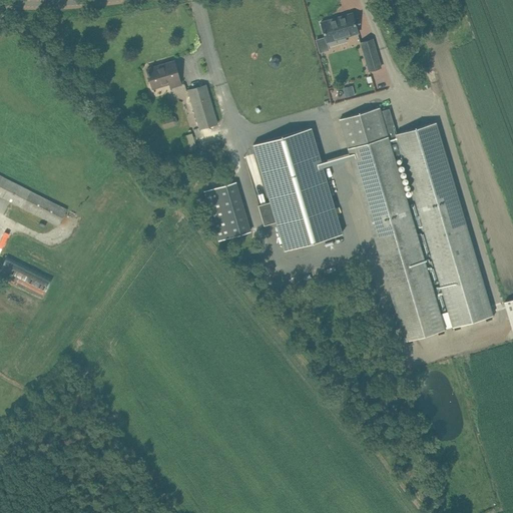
[(352,13),(321,22),(325,37),(316,40),(320,53),(330,50),(327,42),(358,33),(352,13)]
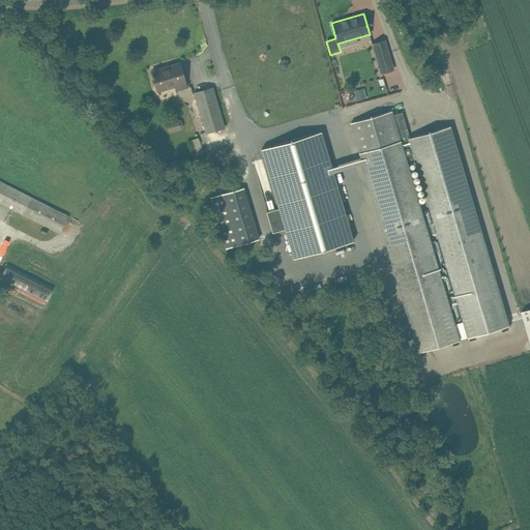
[(372,43),(381,74),(394,70),(385,39),(372,43)]
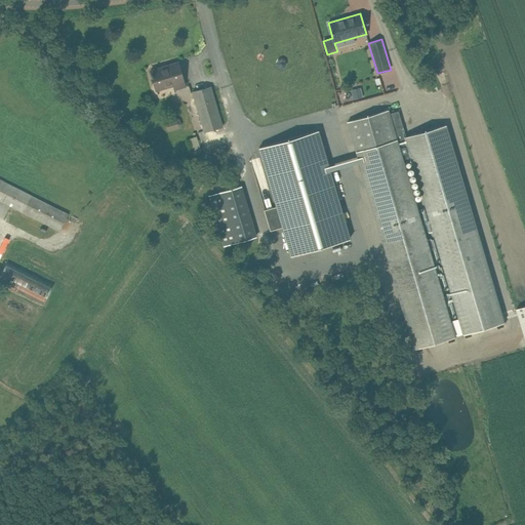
[(184,52),(158,59),(164,78),(178,74),(183,90),(193,87),(188,71),(189,71),(184,52)]
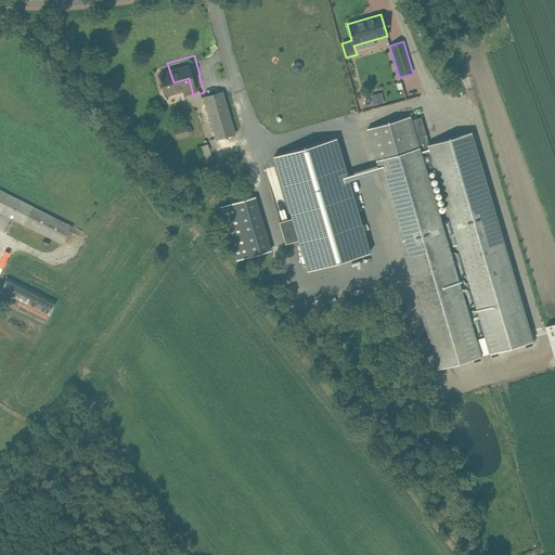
[(234,133),(222,92),(204,98),(216,139),(234,133)]
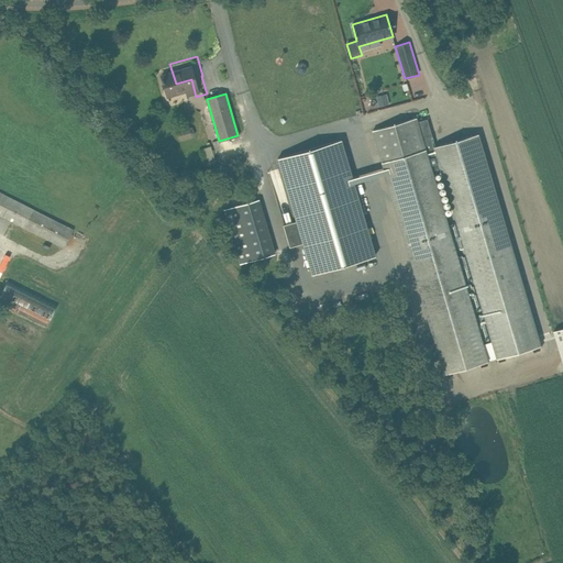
[(387,94),(375,95),(377,106),(388,103),(387,94)]
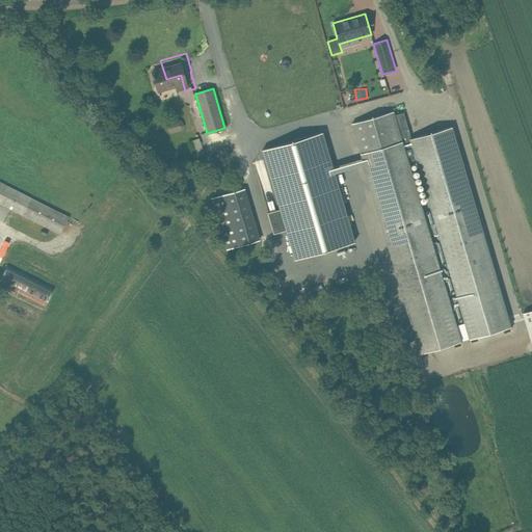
[(511,326),(452,127),(410,139),(402,112),(395,114),(394,111),(351,124),(419,353),(461,341),(408,161),(416,159),(470,339),(511,326)]
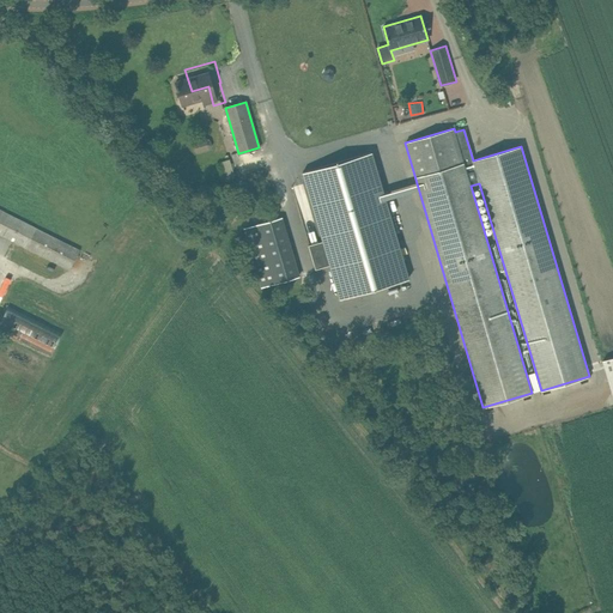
[(211,149),(208,138),(192,141),(194,152),(211,149)]
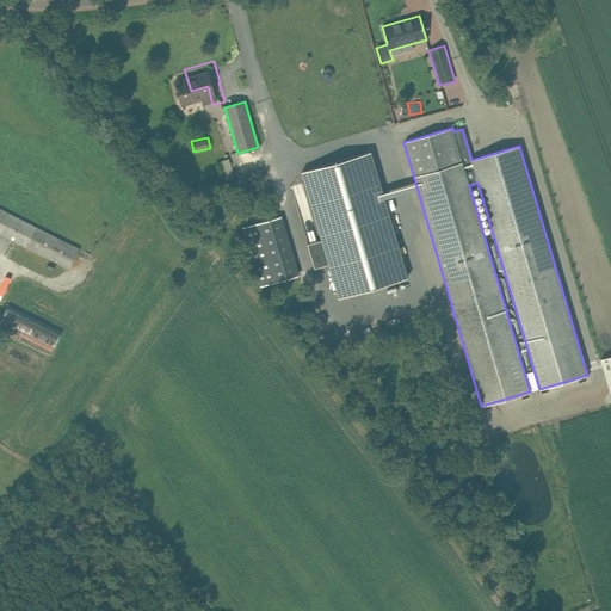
[(301,172),(321,240),(307,245),(314,269),(328,264),(338,297),(407,278),(370,152),(301,172)]
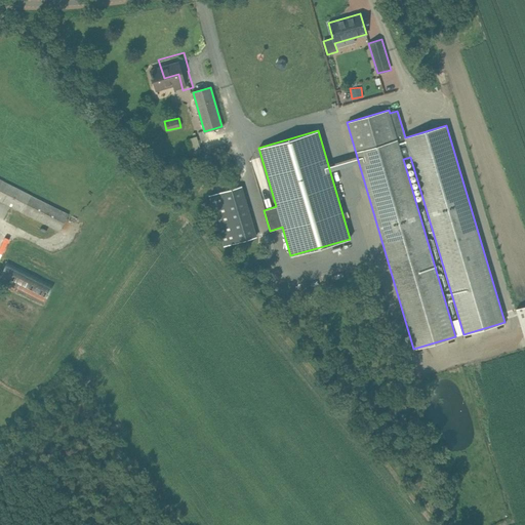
[(0,179),(0,200),(59,231),(68,214),(0,179)]
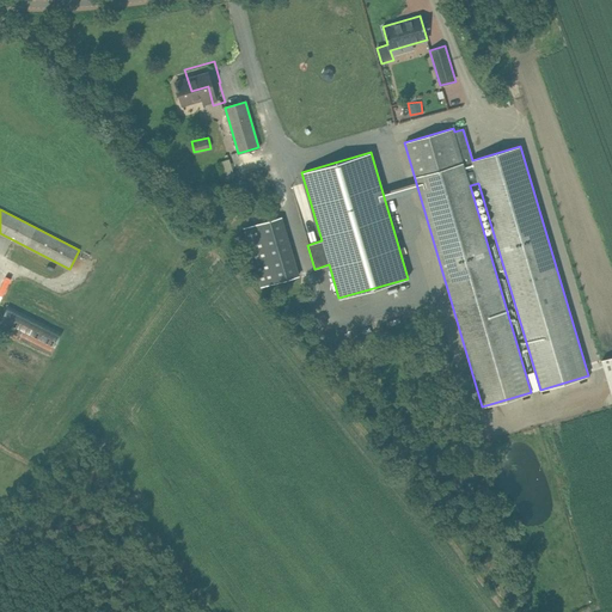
[(261,287),(298,276),(281,218),(244,228),(261,287)]
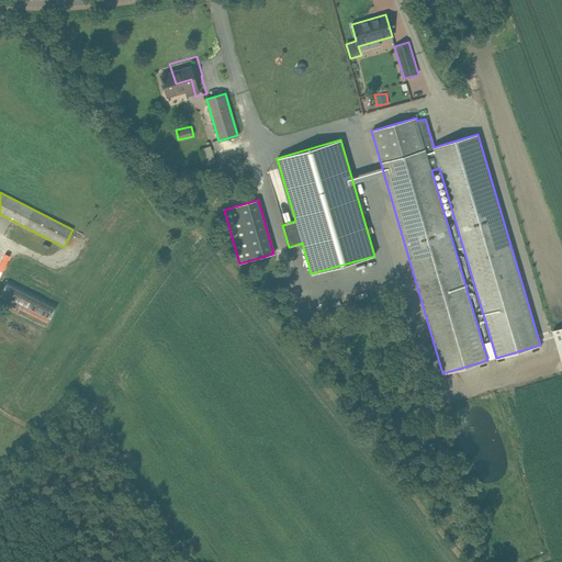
[(338,272),(308,279),(310,284),(339,279),(338,272)]
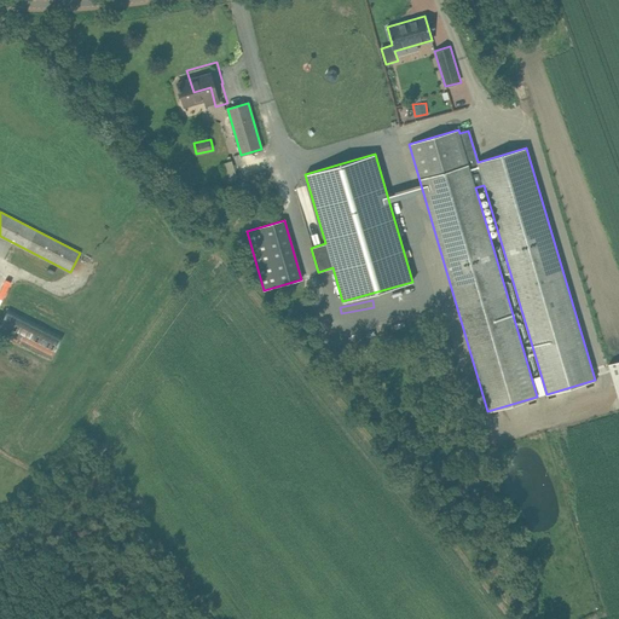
[(0,333),(51,360),(63,337),(16,312),(15,314),(7,311),(0,324),(0,333)]
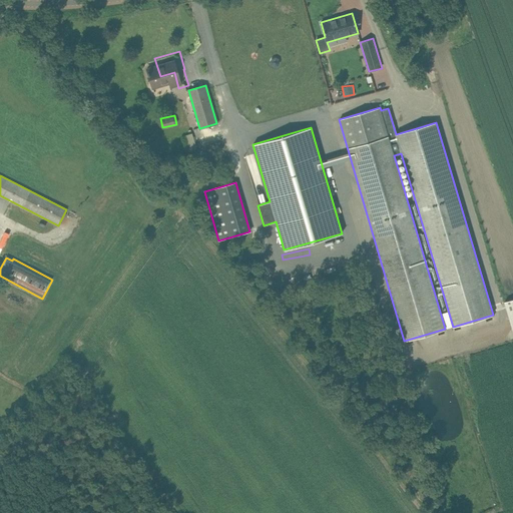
[(512,299),(504,302),(512,332),(512,299)]
